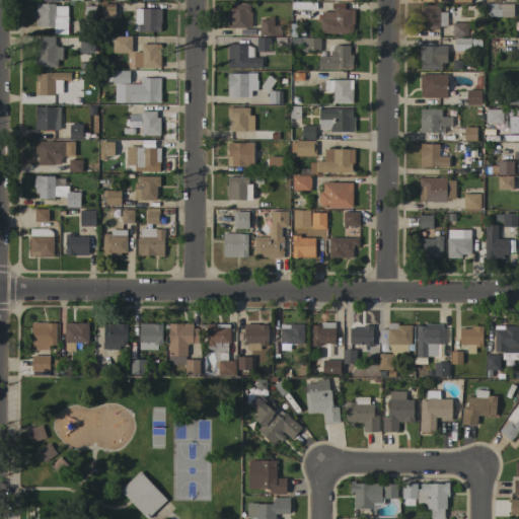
[(34,26),(34,16),(35,16),(35,3),(41,3),(41,4),(54,4),(54,6),(67,6),(66,16),(67,16),(67,32),(66,32),(66,34),(53,34),(53,26),(34,26)]
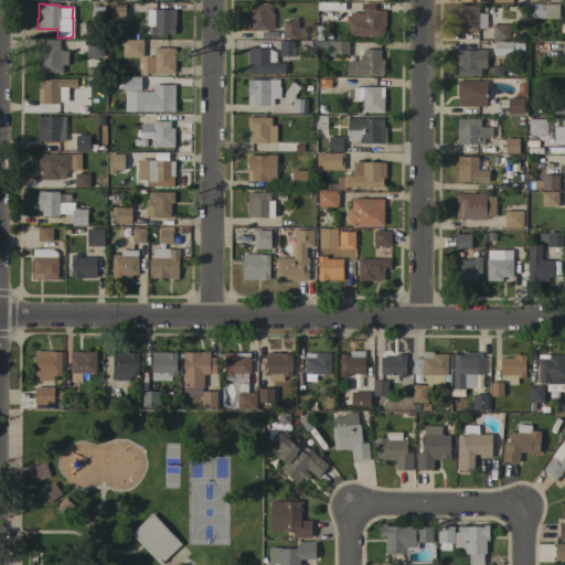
[(125,3),(125,19),(110,19),(110,3),(125,3)]
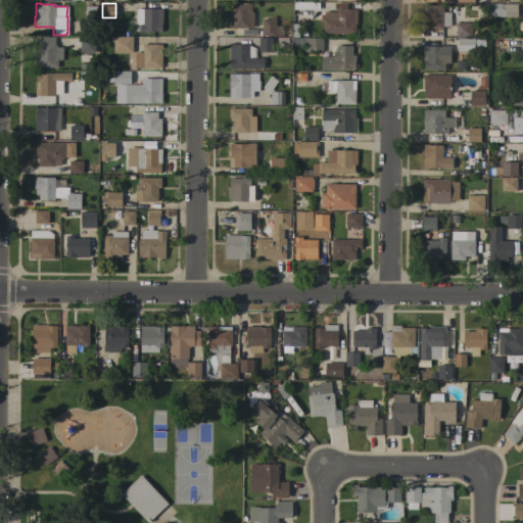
[(229,5),(241,5),(241,3),(246,3),(247,3),(247,4),(251,4),(251,12),(252,12),(252,28),(248,28),(248,29),(232,29),(232,28),(229,28),(229,5)]
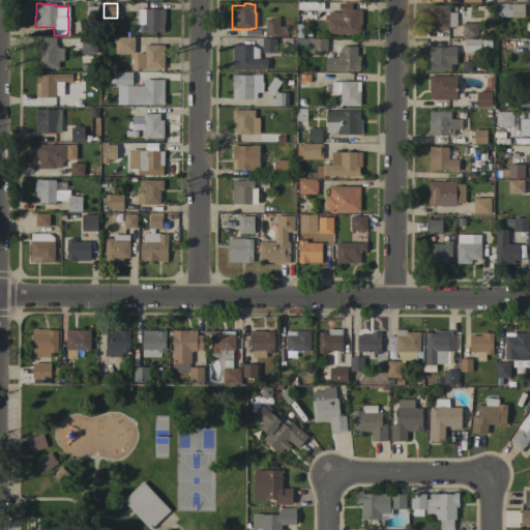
[(327,33),(327,19),(328,19),(328,11),(341,12),(341,9),(339,9),(339,3),(351,3),(351,9),(361,9),(361,25),(360,25),(360,34),(327,33)]
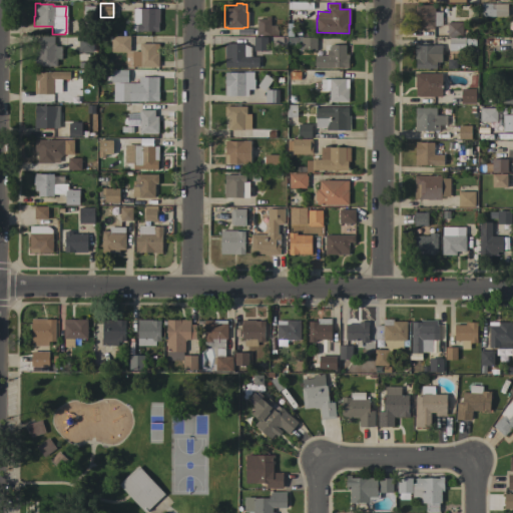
[(507,4),(507,16),(494,16),(480,16),(481,3),(507,4)]
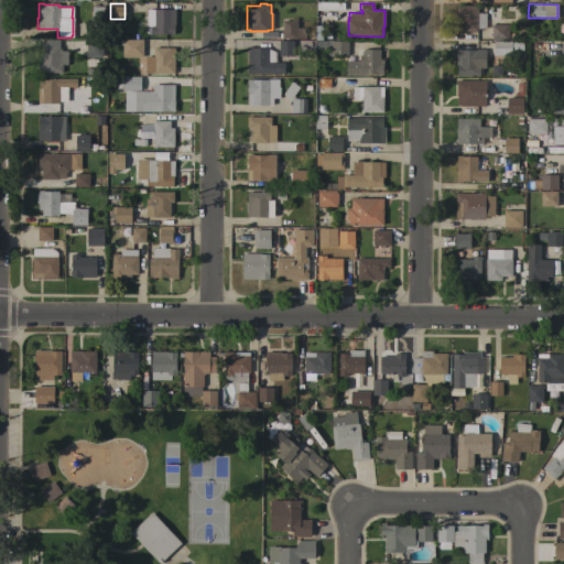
[(477,12),(485,12),(485,29),(477,29),(477,32),(456,31),(456,6),(477,6),(477,12)]
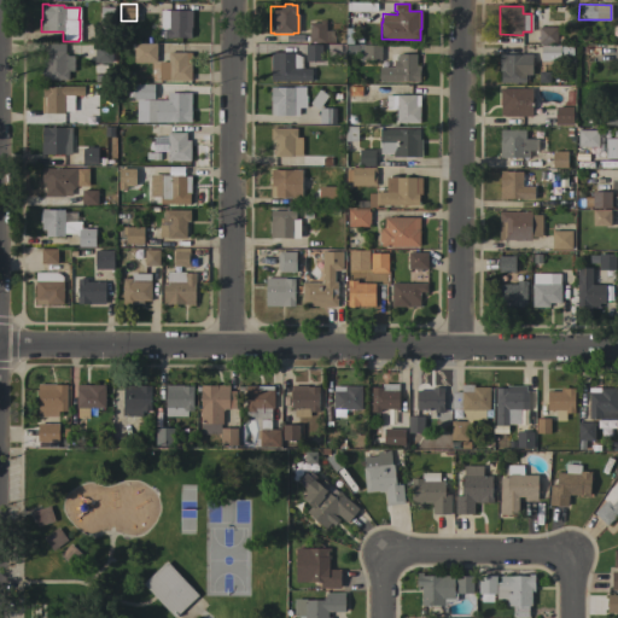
[(99,22),(99,7),(112,7),(112,22),(99,22)]
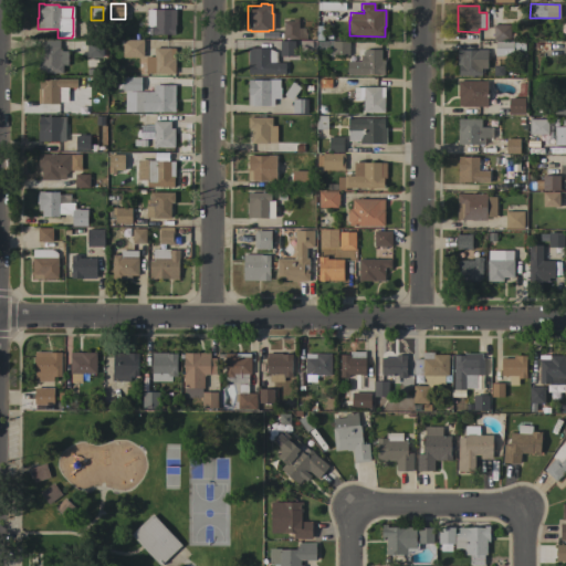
[(146,9),(176,10),(175,25),(174,25),(174,35),(148,34),(146,33),(146,9)]
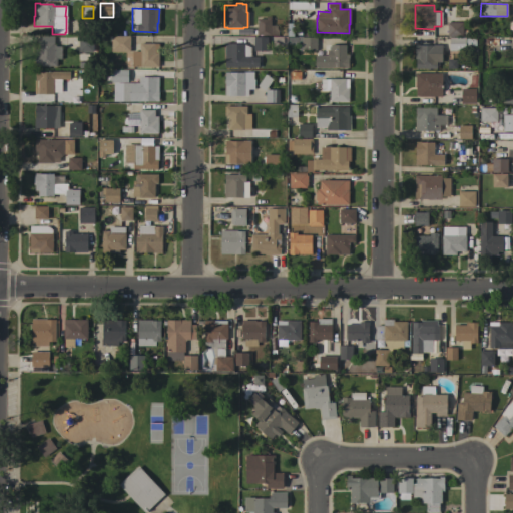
[(257,19),(266,19),(266,17),(270,16),(270,19),(270,35),(257,35),(257,19)]
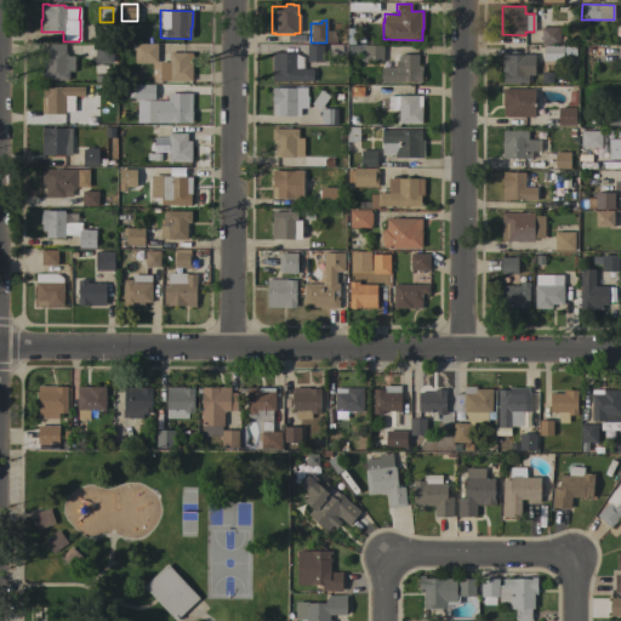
[(559,27),(559,45),(540,44),(541,27),(559,27)]
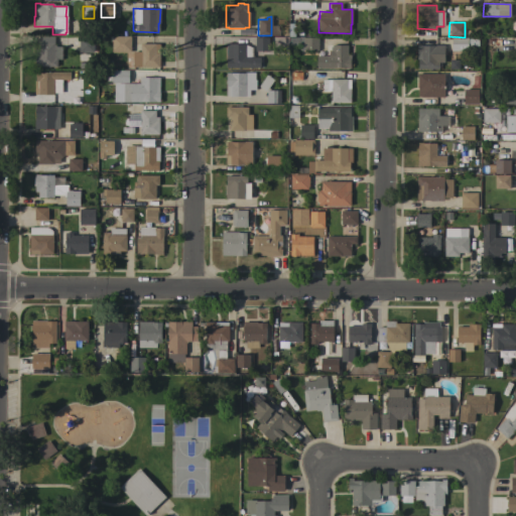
[(38,36),(53,36),(53,46),(60,46),(60,59),(56,59),(56,67),(52,67),(52,68),(47,68),(47,67),(34,67),(34,49),(37,49),(38,36)]
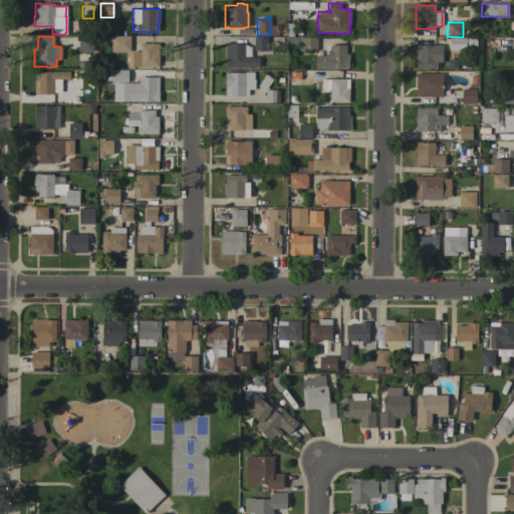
[(130,52),(132,52),(132,43),(159,43),(159,67),(147,67),(147,68),(140,68),(140,67),(132,66),(132,64),(124,64),(124,52),(110,52),(111,42),(109,42),(109,37),(111,37),(111,36),(130,36),(130,52)]
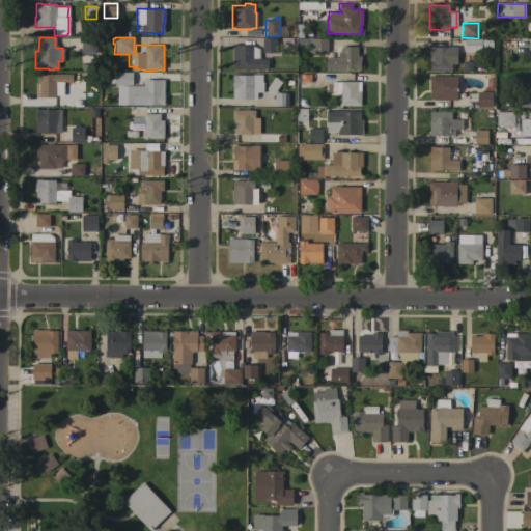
[(262,38),(276,38),(276,53),(262,53),(262,38)]
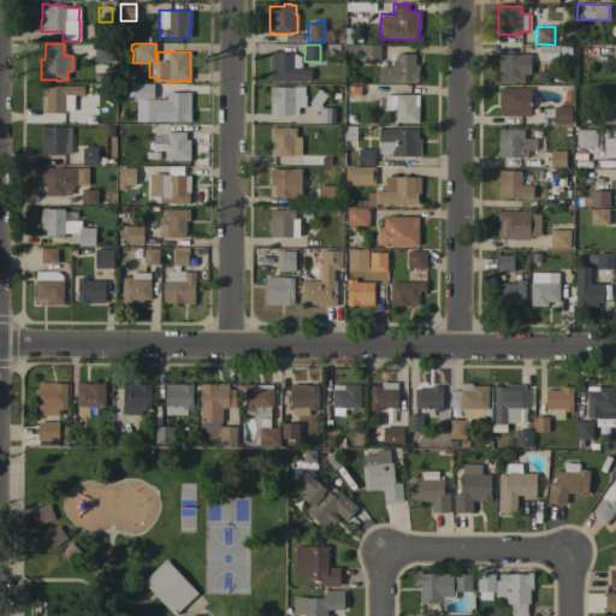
[(362,60),(362,45),(379,45),(379,60),(362,60)]
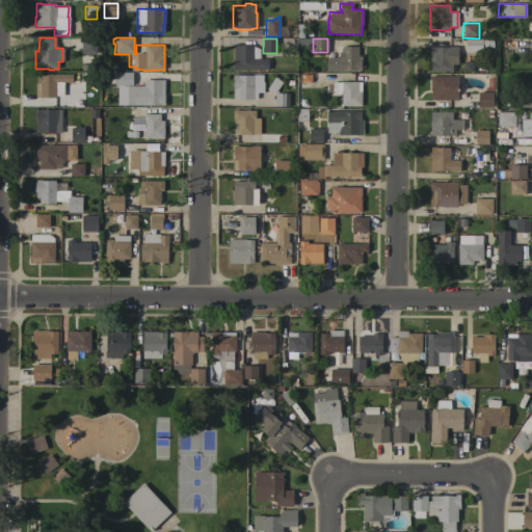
[(464,52),(464,50),(463,50),(463,41),(464,41),(464,38),(493,40),(493,48),(481,48),(481,52),(464,52)]
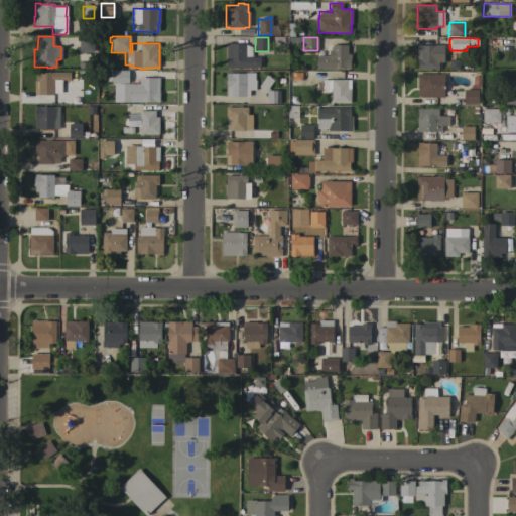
[(79,51),(79,38),(93,38),(93,51),(79,51)]
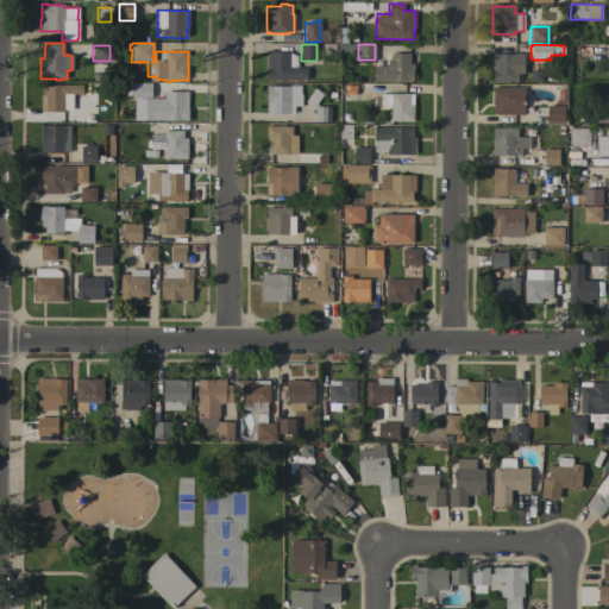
[(297,68),(306,68),(306,80),(267,80),(267,69),(269,69),(269,66),(270,66),(270,52),(289,52),(297,56),(297,68)]
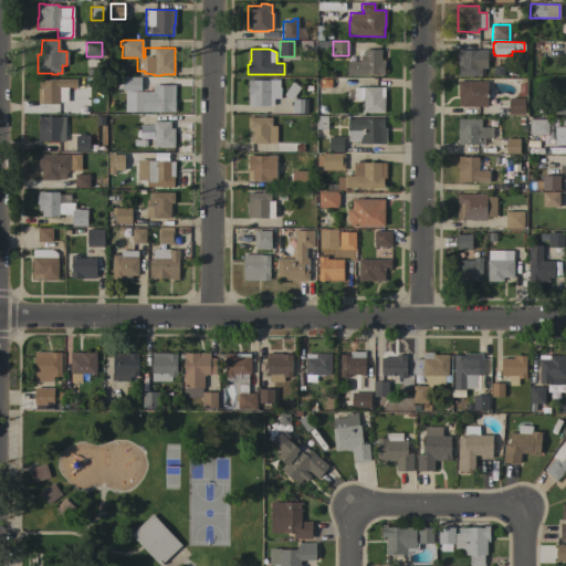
[(346,75),(346,61),(359,61),(359,54),(364,54),(364,50),(380,50),(380,60),(385,60),(385,64),(384,64),(384,74),(360,75),(346,75)]
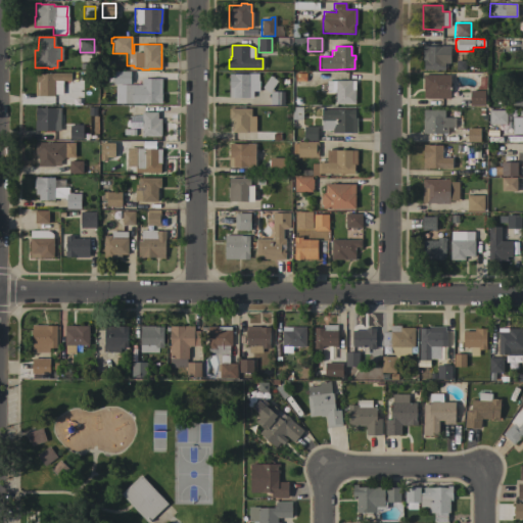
[(423,69),(423,60),(422,60),(422,46),(441,46),(449,46),(449,63),(444,63),(444,69),(423,69)]
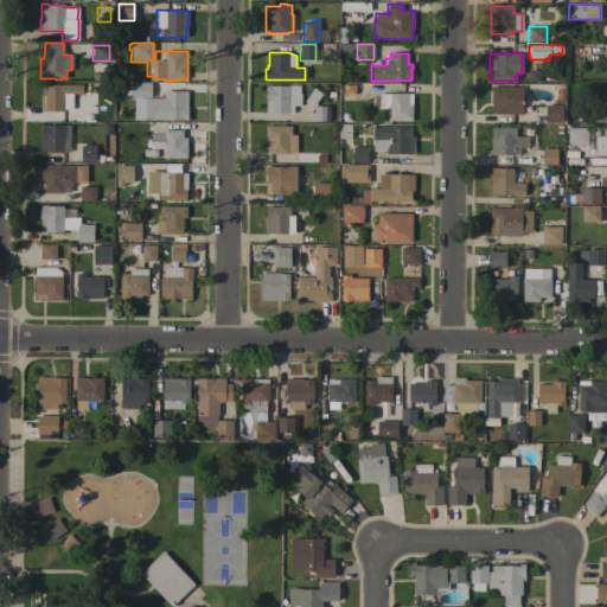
[(151,83),(151,97),(132,97),(132,83),(151,83)]
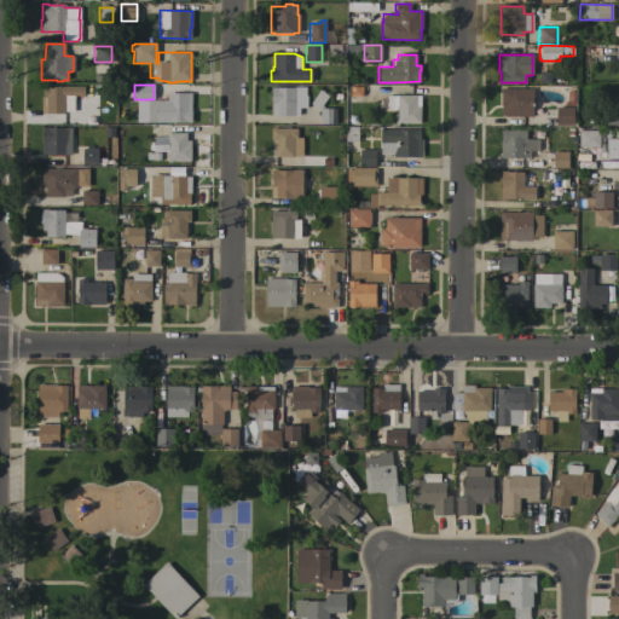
[(40,114),(41,97),(42,97),(42,86),(84,87),(84,96),(74,96),(74,111),(64,111),(64,114),(47,114),(40,114)]
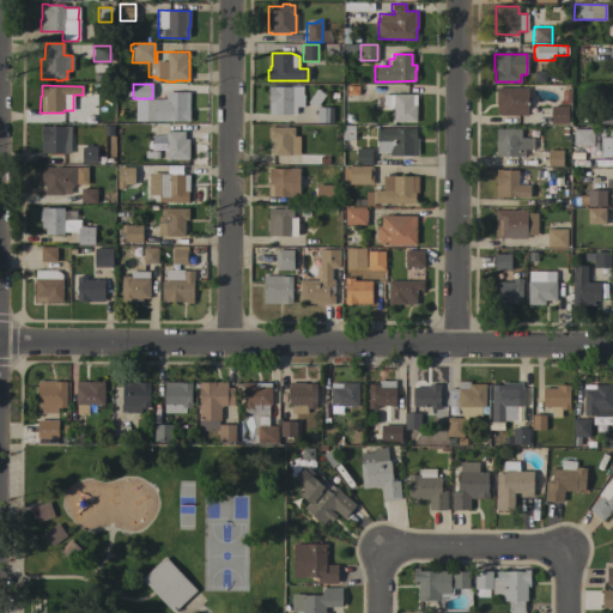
[(268,86),(290,87),(290,86),(302,86),(302,95),(303,95),(303,107),(296,107),(296,114),(291,114),(291,115),(273,115),(273,114),(268,114),(268,86)]
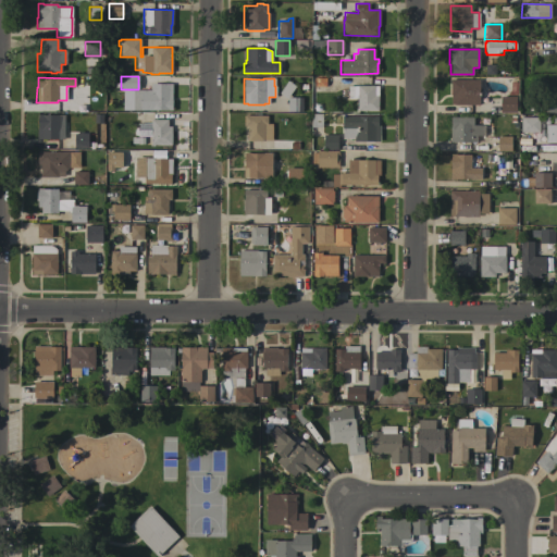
[(480,79),(479,102),(471,102),(470,106),(454,104),(450,104),(450,95),(450,79),(480,79)]
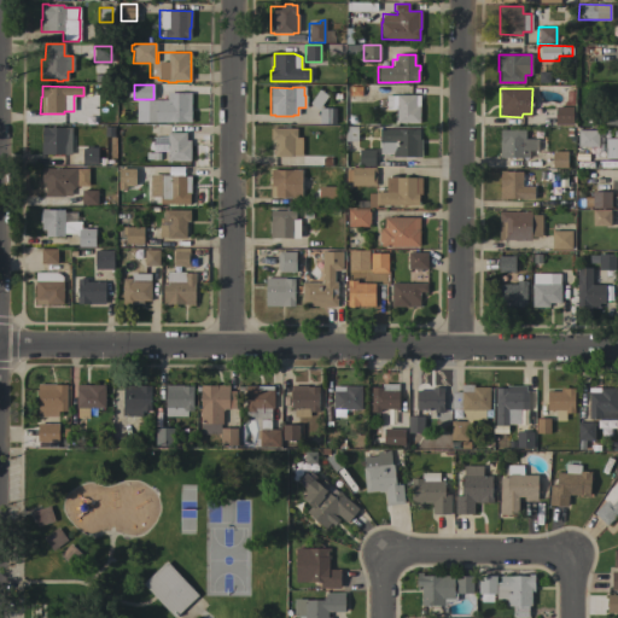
[(145,122),(145,100),(167,99),(167,93),(191,93),(191,122),(145,122)]
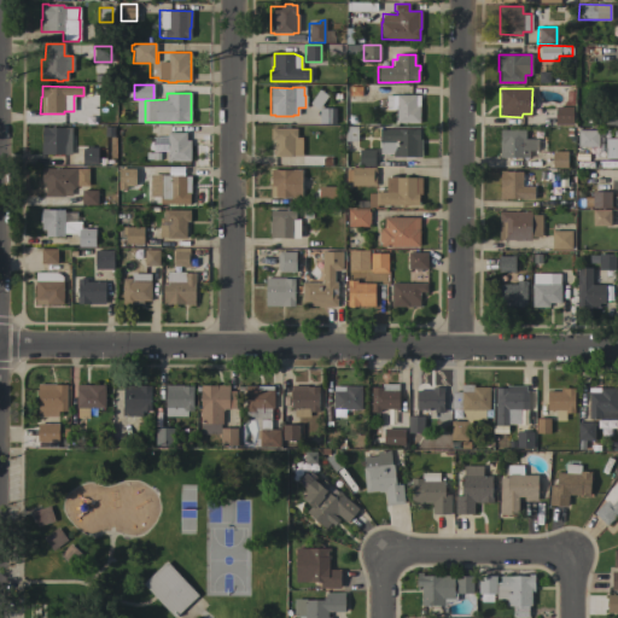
[(396,95),(396,94),(414,94),(414,95),(419,95),(419,123),(396,123),(396,109),(385,109),(386,95),(396,95)]
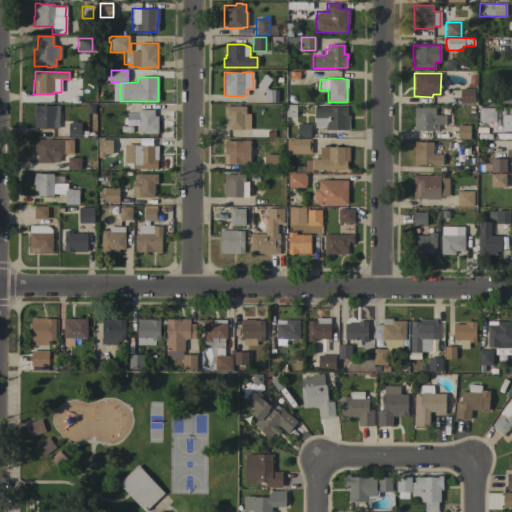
[(474,88),(474,103),(460,103),(459,89),(474,88)]
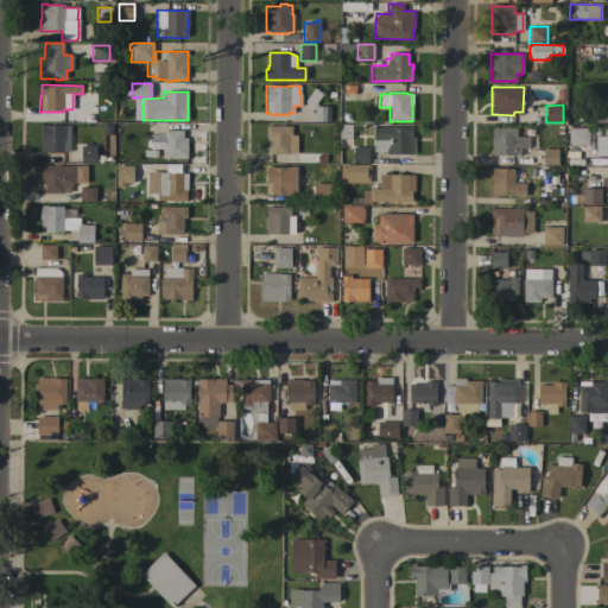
[(329,122),(314,121),(314,106),(330,107),(329,122)]
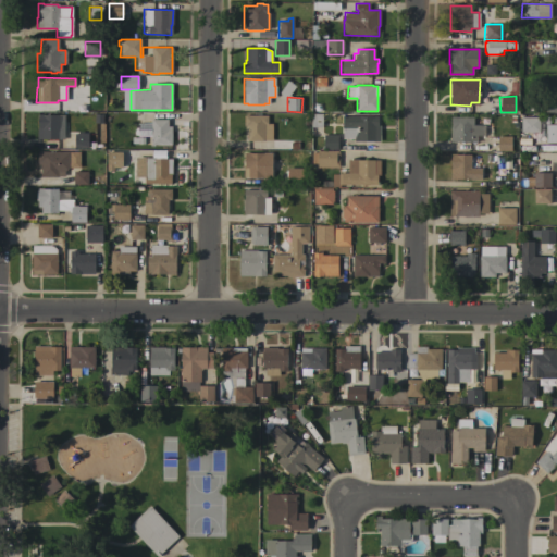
[(556,113),(544,112),(544,102),(556,102),(556,113)]
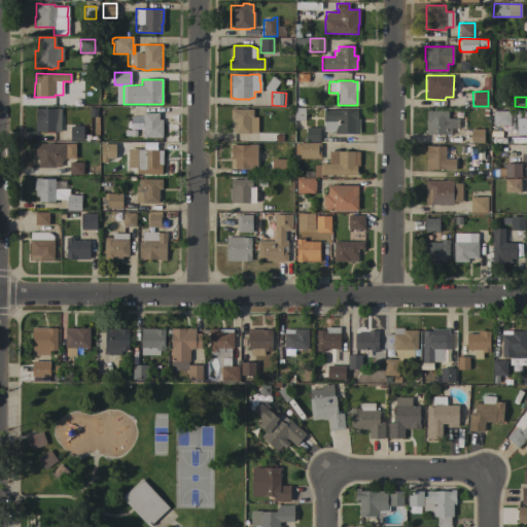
[(292,120),(293,107),(305,107),(305,120),(292,120)]
